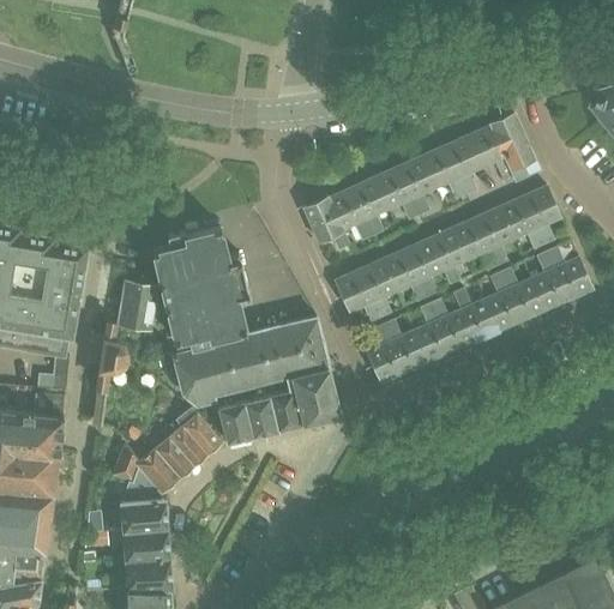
[(609,125),(613,122),(613,85),(599,90),(594,106),(600,113),(603,118),(609,125)]
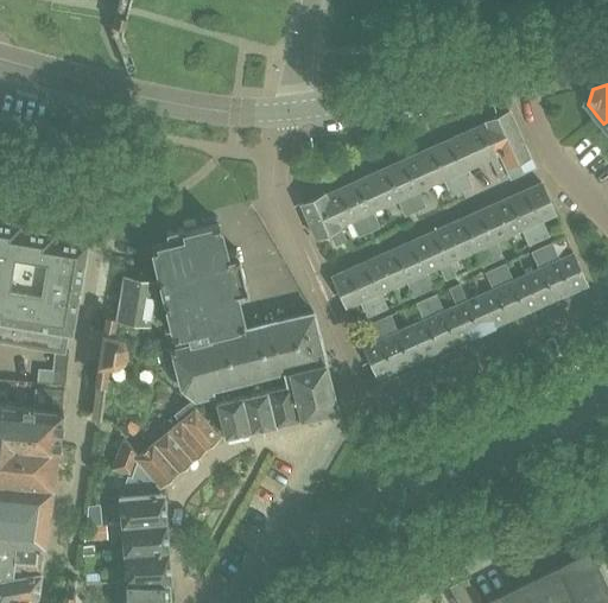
[(487,125),(487,126),(511,181),(534,169),(510,114),(487,125)]
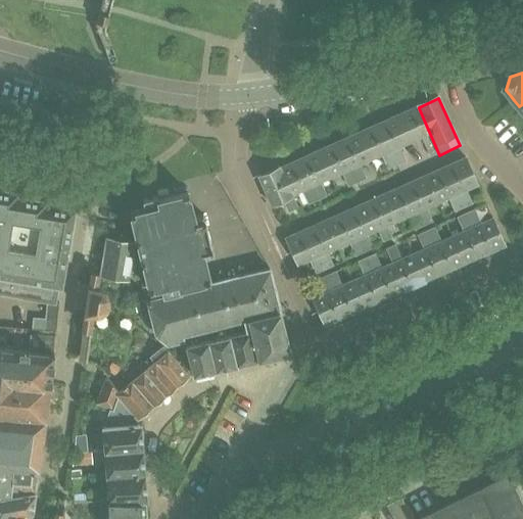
[(439,155),(419,108),(399,116),(412,144),(422,139),(431,158),(439,155)]
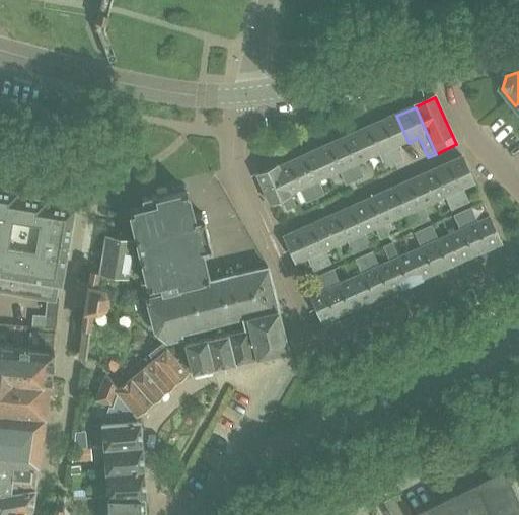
[(409,143),(396,116),(376,125),(395,165),(403,162),(397,148),(409,143)]
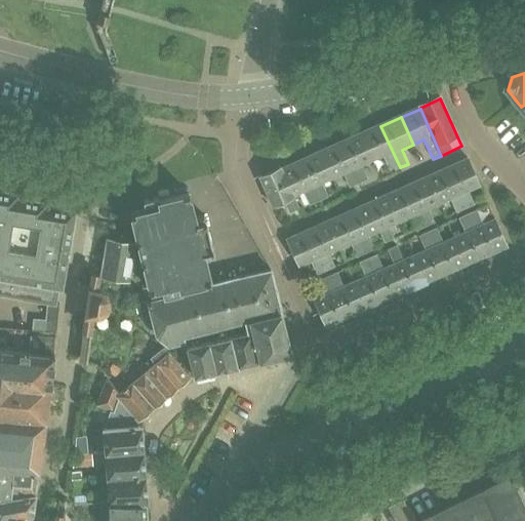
[(400,167),(380,126),(361,135),(373,162),(385,157),(391,171),(400,167)]
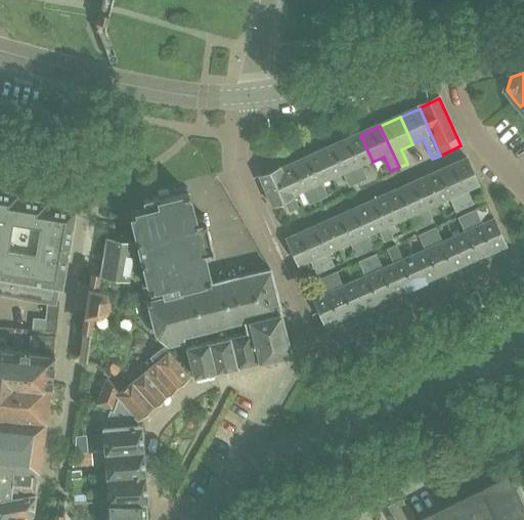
[(373,162),(360,135),(341,144),(359,185),(367,181),(361,167),(373,162)]
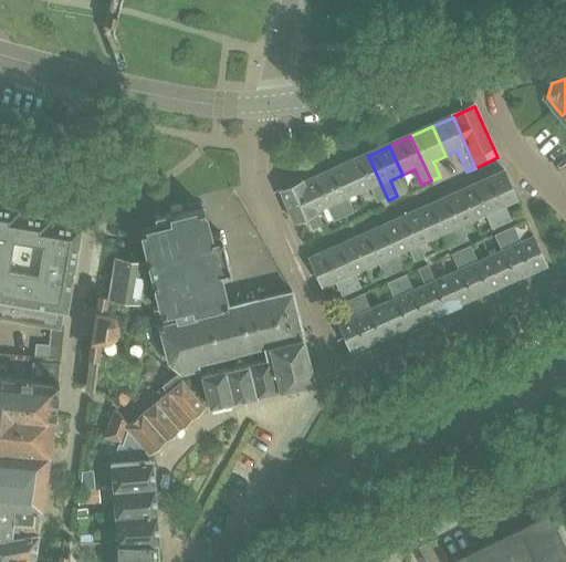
[(388,200),(368,156),(346,165),(359,195),(371,189),(378,205),(388,200)]
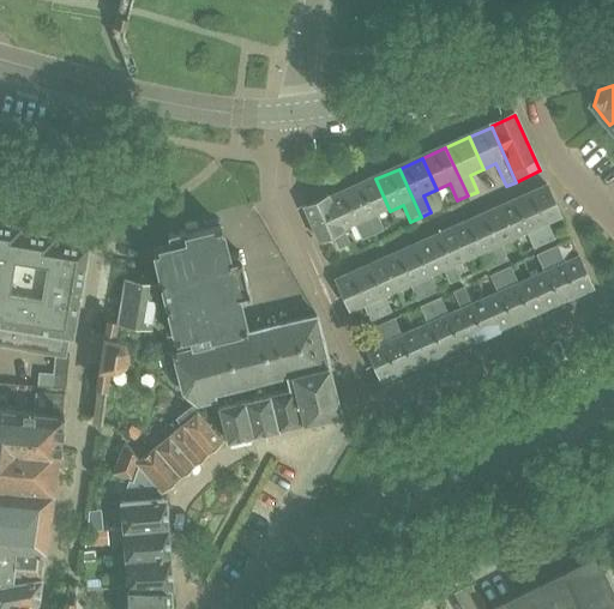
[(390,211),(375,179),(353,190),(374,237),(384,233),(377,217),(390,211)]
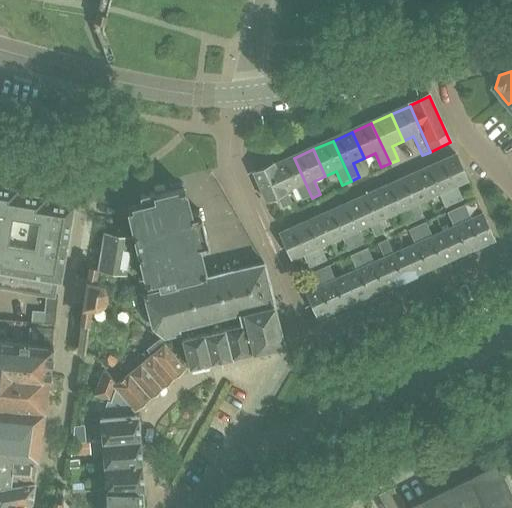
[(468,183),(456,156),(436,165),(454,205),(463,201),(457,188),(468,183)]
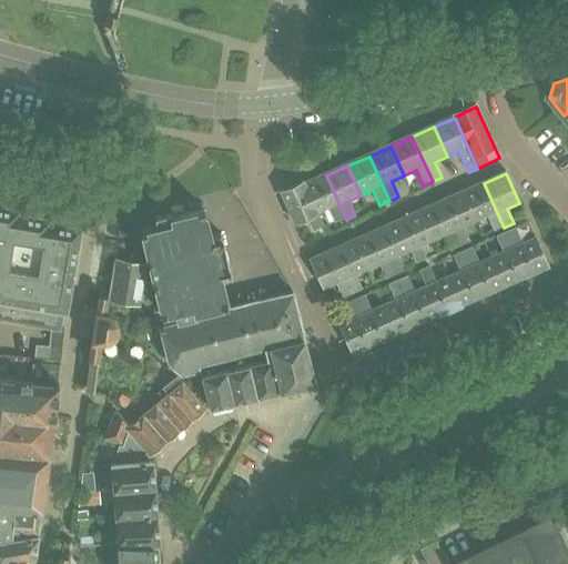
[(346,220),(326,175),(305,185),(318,214),(330,209),(336,224),(346,220)]
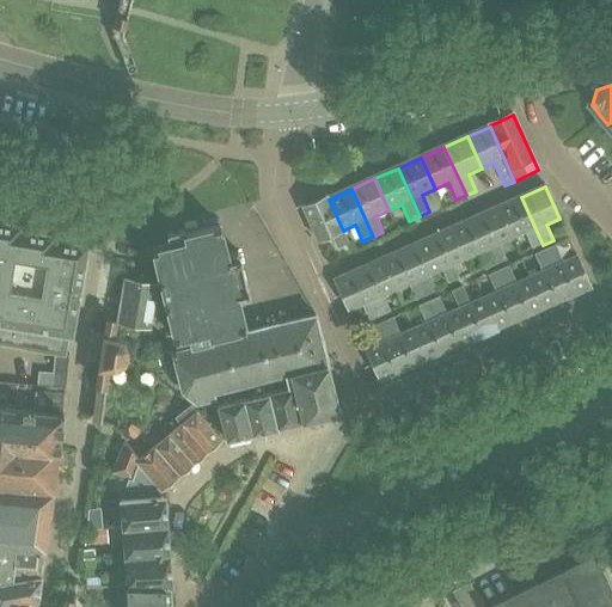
[(329,200),(328,197),(304,209),(318,241),(332,235),(338,251),(349,246),(343,231),(329,200)]
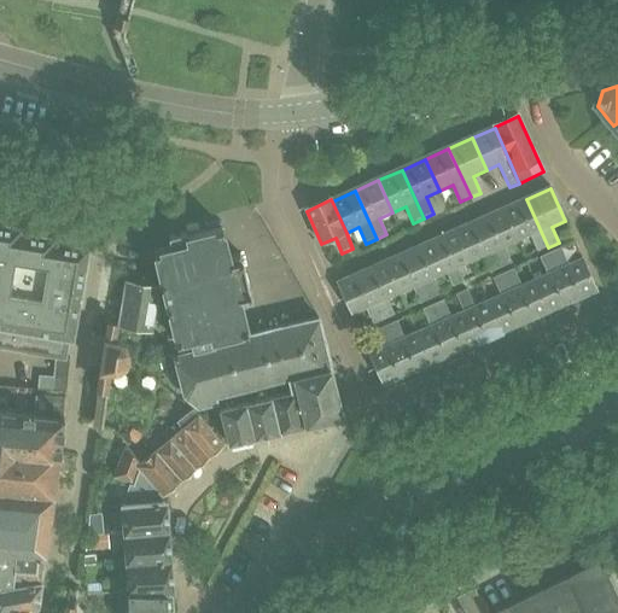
[(548,247),(526,199),(502,210),(518,243),(531,235),(538,252),(548,247)]
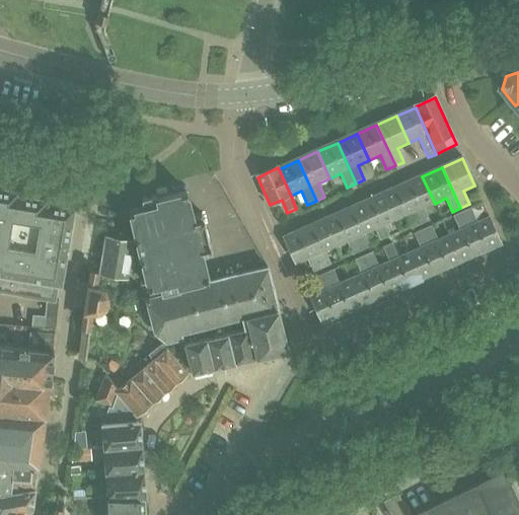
[(435,204),(422,176),(402,185),(422,225),(430,221),(424,208),(435,204)]
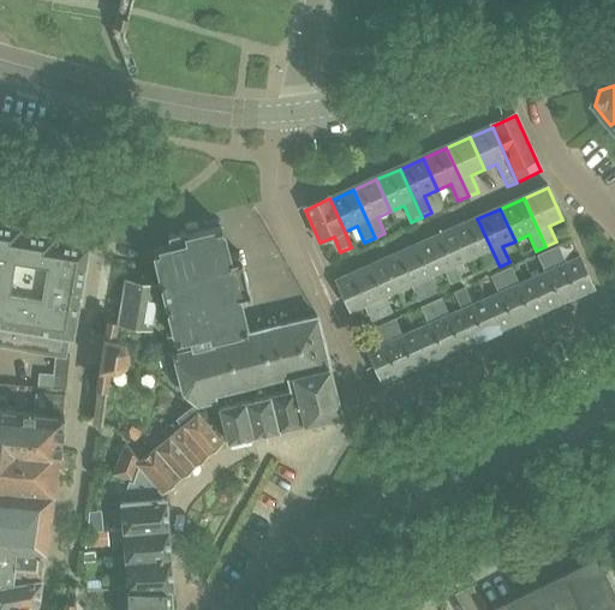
[(490,271),(500,267),(477,219),(455,228),(470,261),(483,256),(490,271)]
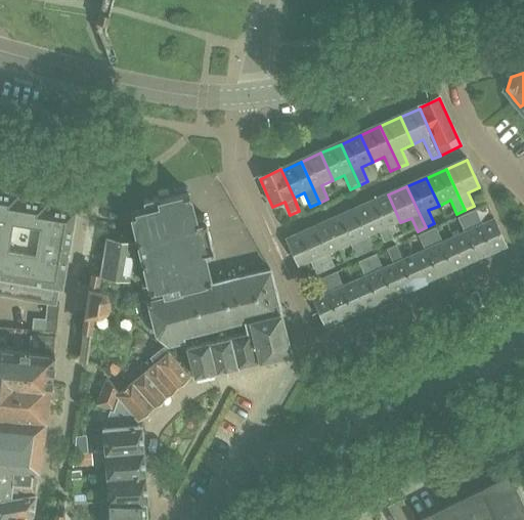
[(45,202),(44,202),(16,197),(16,193),(0,190),(0,295),(55,305),(58,288),(61,289),(75,211),(44,206),(45,202)]
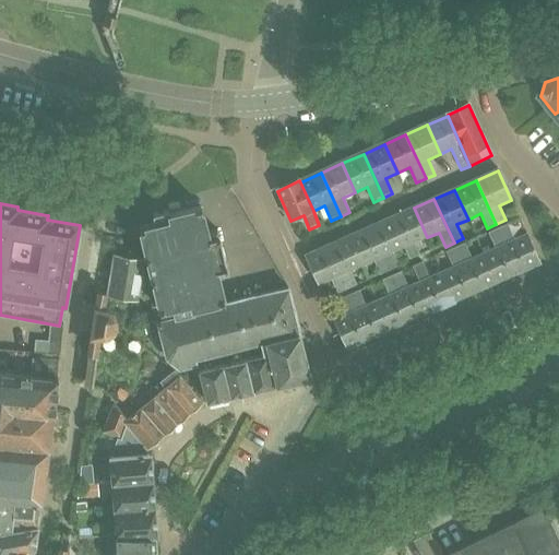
[(173,308),(176,319),(227,306),(218,274),(229,272),(219,232),(209,234),(201,207),(167,215),(166,211),(154,214),(156,224),(140,227),(161,311),(173,308)]
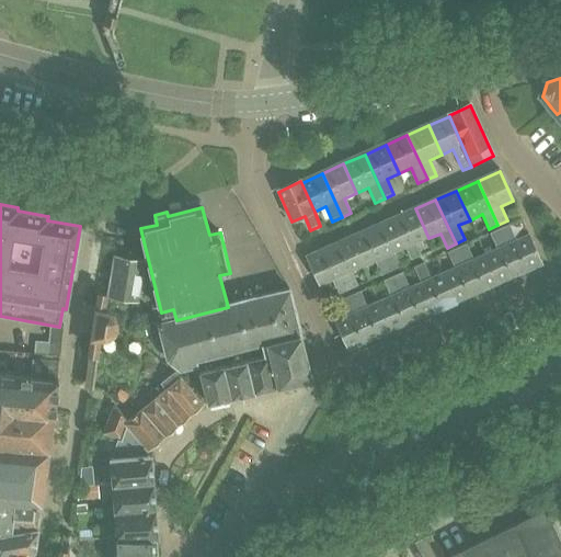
[(428,238),(415,208),(393,218),(408,248),(413,261),(421,258),(415,245),(428,238)]
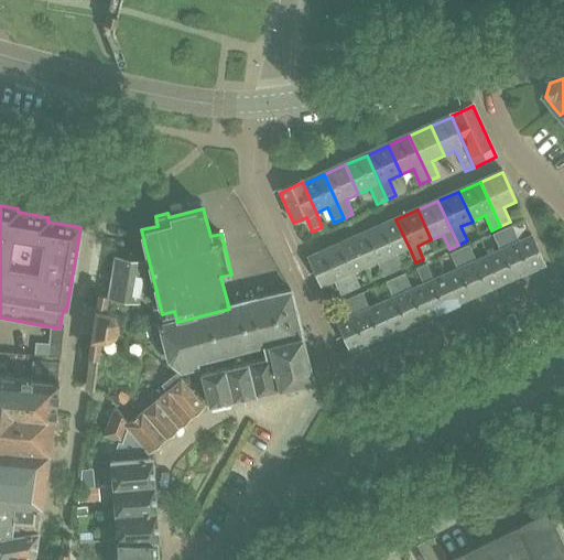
[(410,249),(396,219),(373,229),(393,275),(403,270),(397,255),(410,249)]
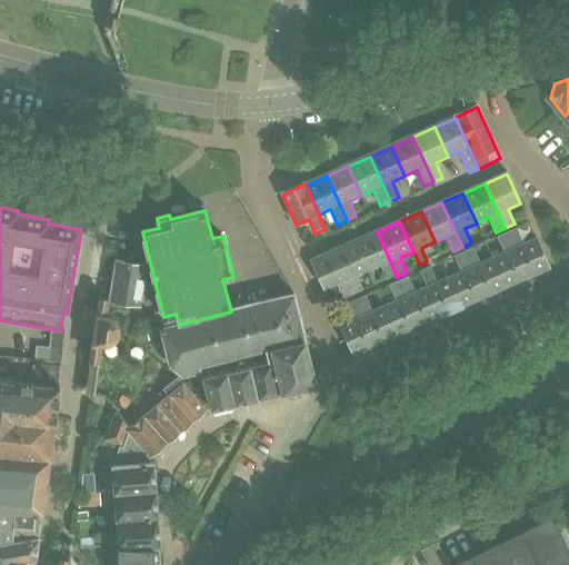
[(397,277),(377,231),(357,241),(370,271),(381,266),(389,280),(397,277)]
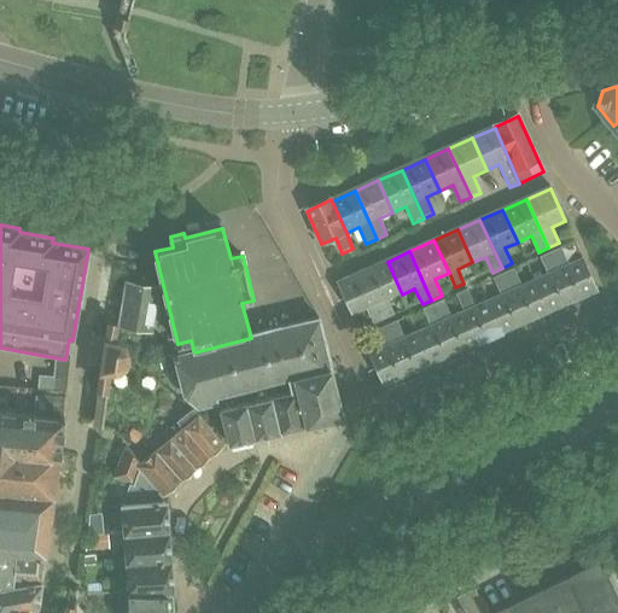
[(598,293),(583,260),(569,266),(561,251),(552,255),(573,303),(598,293)]
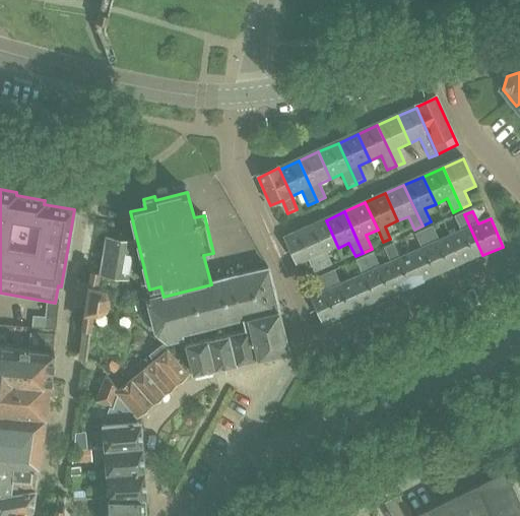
[(462,264),(482,255),(464,214),(456,218),(462,232),(450,237),(462,264)]
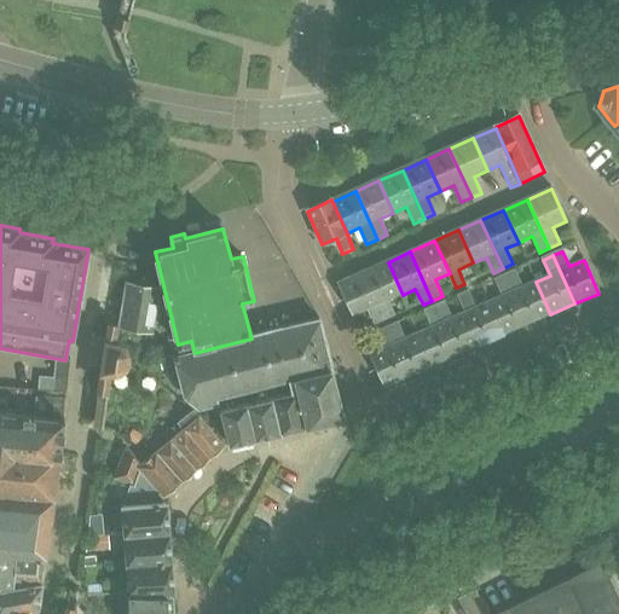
[(403,295),(388,262),(364,273),(386,322),(395,317),(388,301),(403,295)]
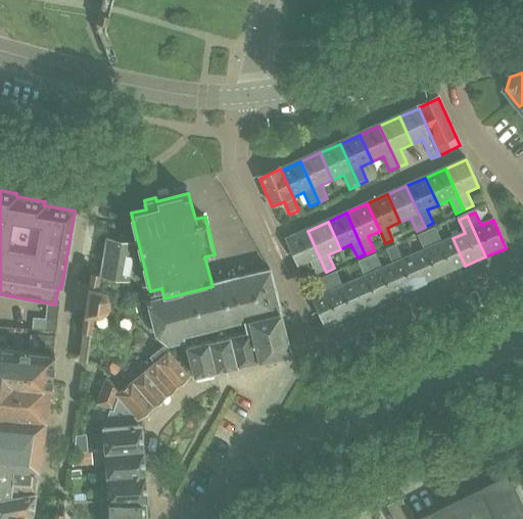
[(465,266),(453,238),(441,243),(435,230),(427,233),(445,274),(465,266)]
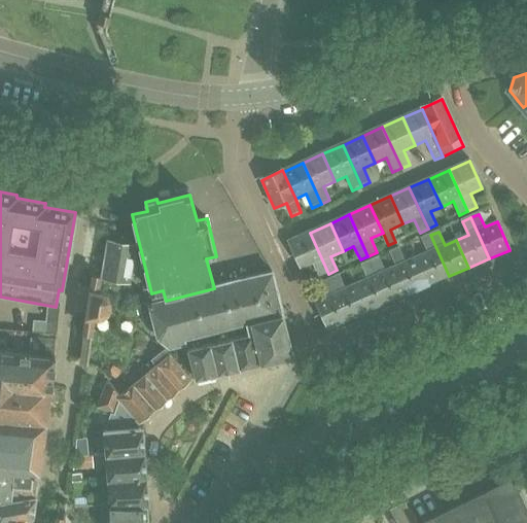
[(328,274),(310,233),(289,241),(302,269),(313,264),(319,278),(328,274)]
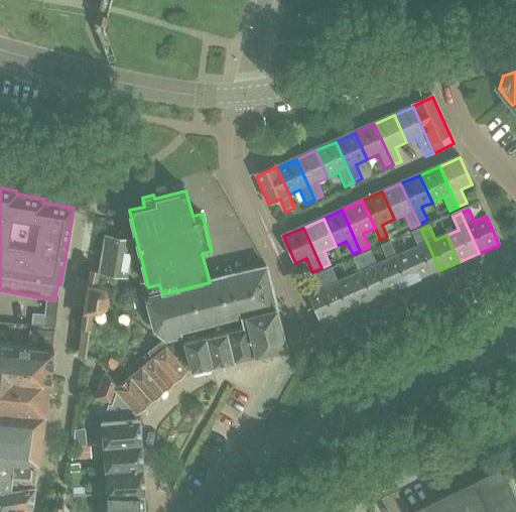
[(439,270),(421,230),(413,234),(419,247),(408,252),(420,278),(439,270)]
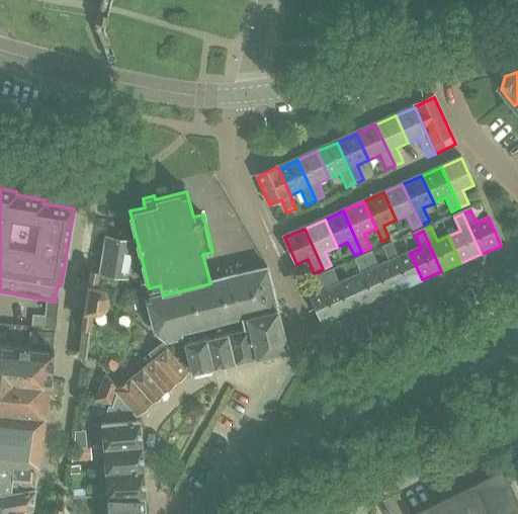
[(128,278),(135,242),(112,238),(106,237),(100,273),(128,278)]
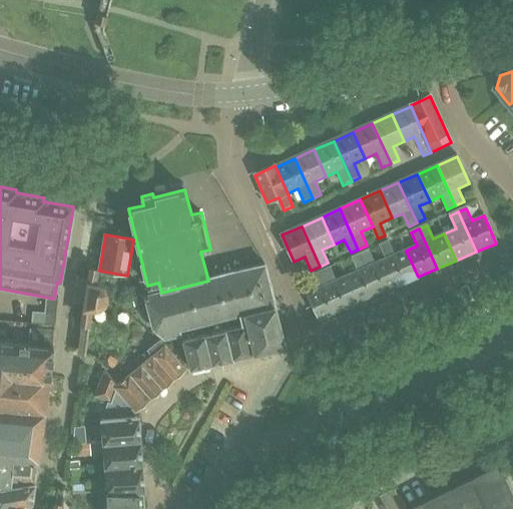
[(418,277),(406,250),(395,256),(389,242),(381,245),(386,260),(398,286),(398,287),(418,278),(418,277)]
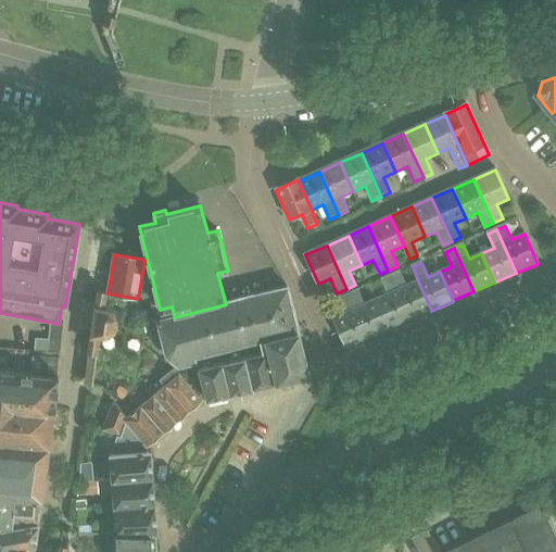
[(431,310),(418,281),(406,287),(400,272),(391,276),(411,320),(431,310)]
